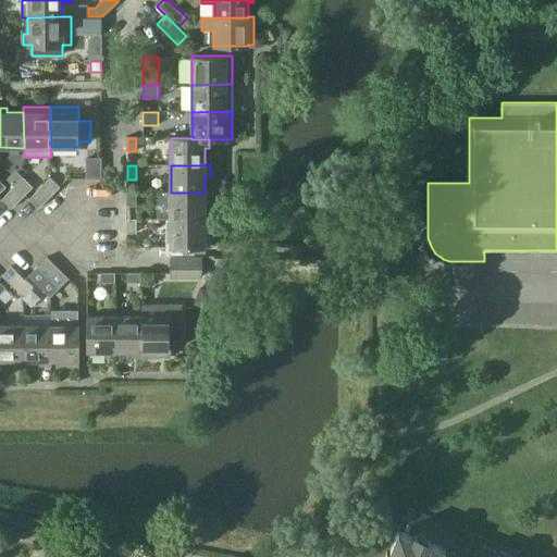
[(7,178),(15,187),(24,178),(15,170),(7,178)]
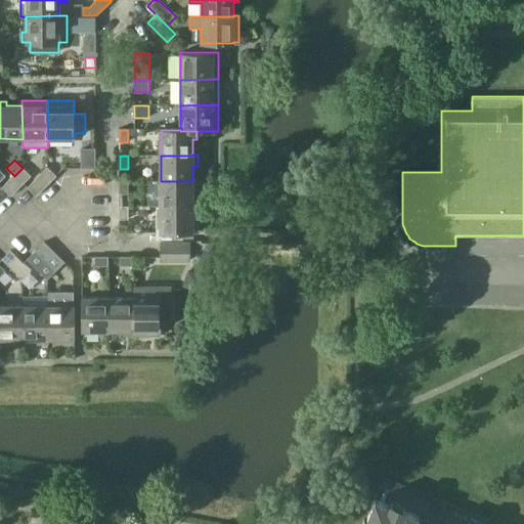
[(14,176),(2,187),(10,195),(31,176),(23,168),(14,176)]
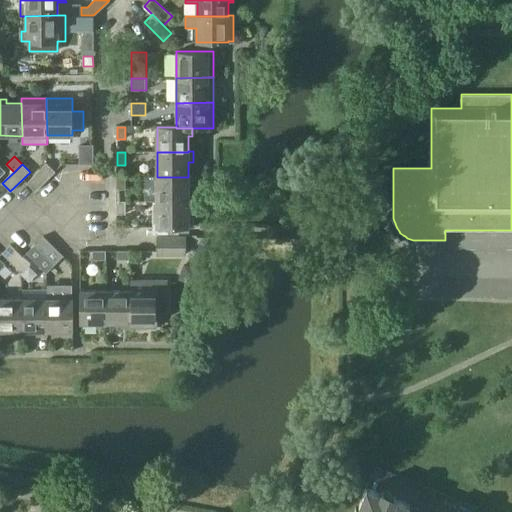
[(47,164),(27,183),(35,191),(55,172),(47,164)]
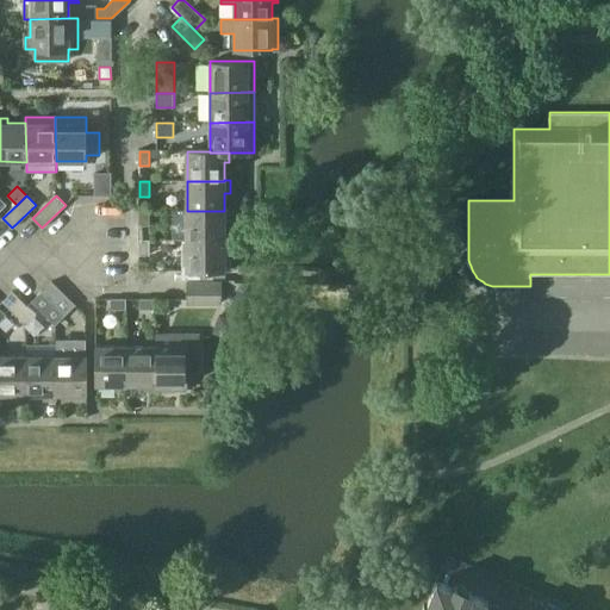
[(224,241),(224,240),(224,222),(230,222),(230,210),(224,210),(224,211),(187,211),(172,211),(172,241),(186,241),(224,241)]
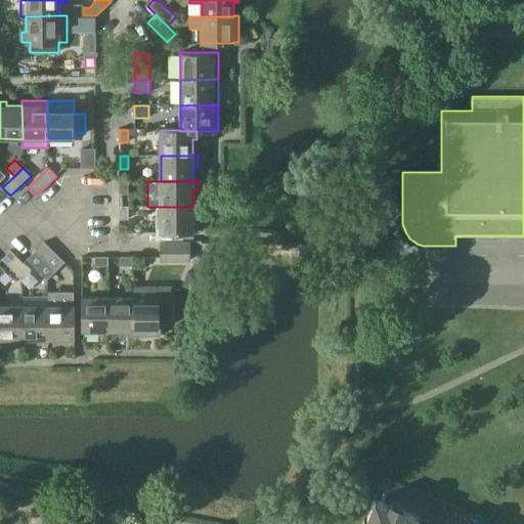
[(128,181),(120,181),(120,193),(128,194),(128,181)]
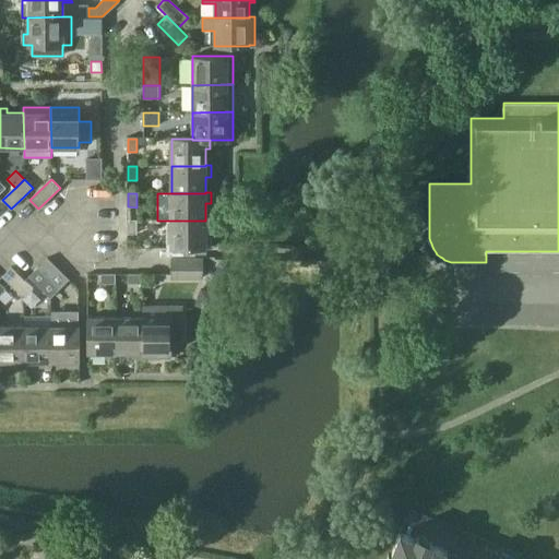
[(211,219),(205,219),(205,221),(170,221),(170,248),(205,248),(211,248),(211,219)]
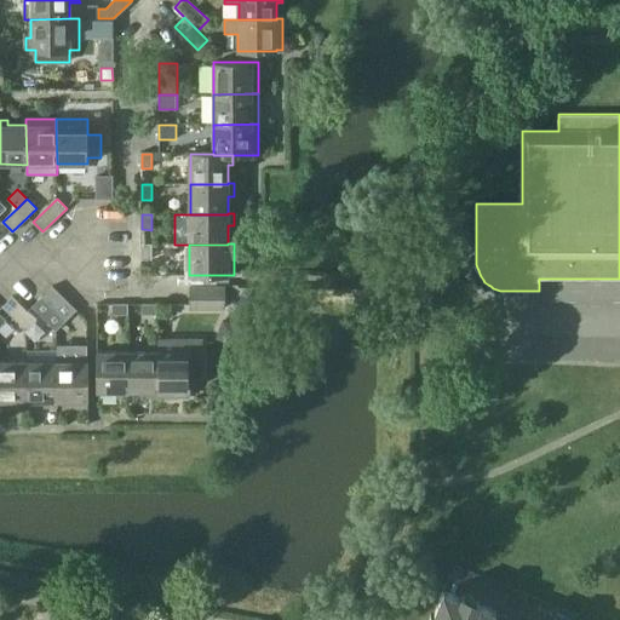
[(151,245),(142,245),(142,259),(153,259),(151,245)]
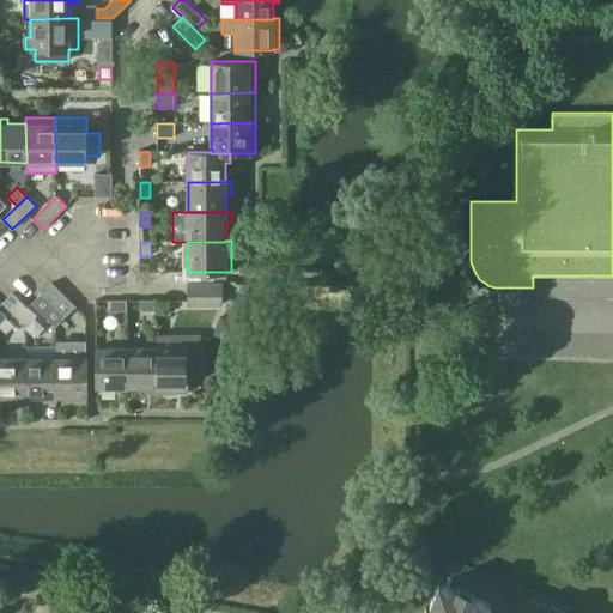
[(230,290),(248,297),(249,295),(249,284),(235,284),(235,281),(230,281),(230,290)]
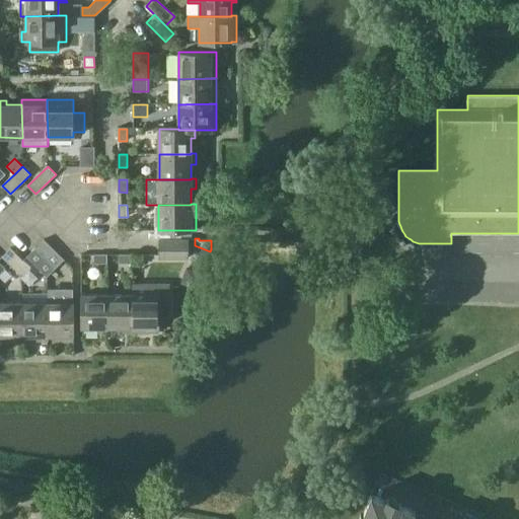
[(44,240),(35,248),(56,269),(64,261),(44,240)]
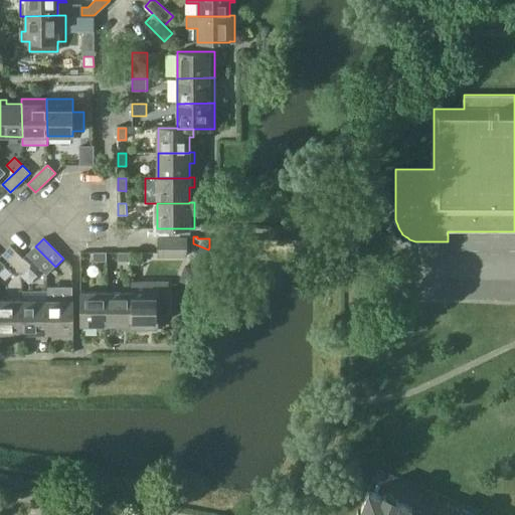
[(186,256),(186,238),(158,238),(158,256),(186,256)]
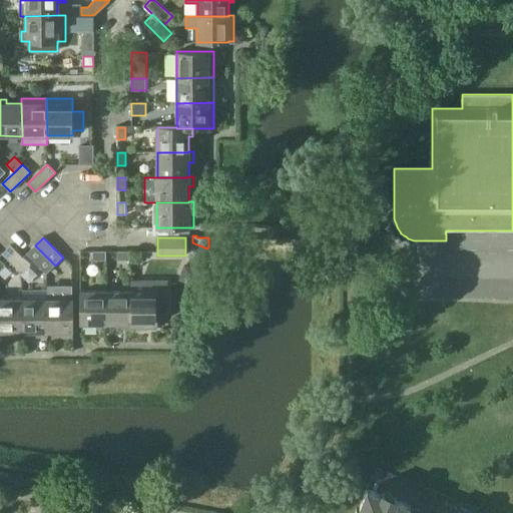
[(11,245),(2,254),(22,274),(30,266),(11,245)]
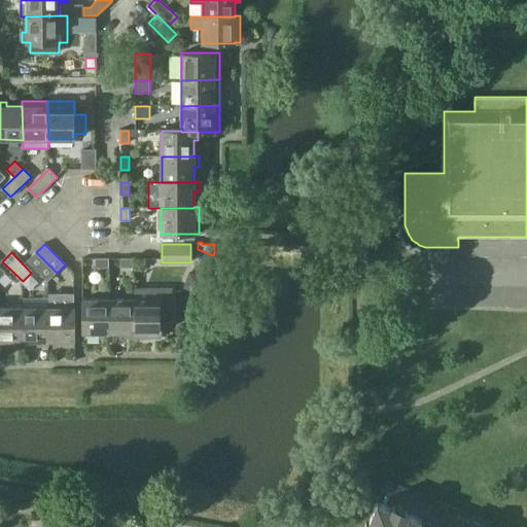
[(48,281),(57,273),(36,252),(28,260),(48,281)]
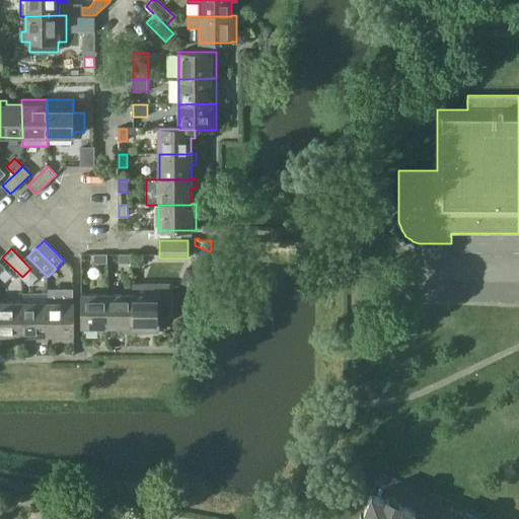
[(107,254),(94,254),(94,263),(106,264),(107,254)]
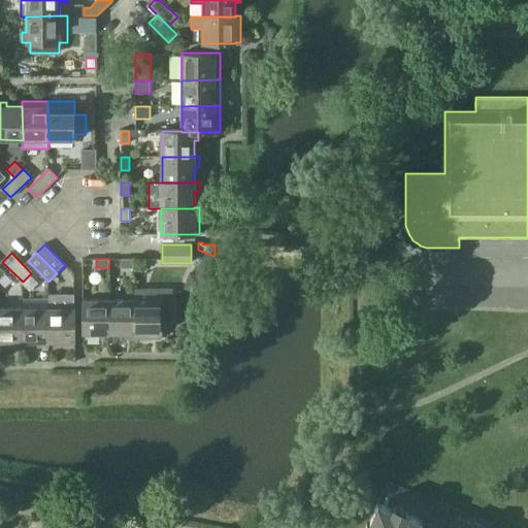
[(134,259),(122,259),(122,268),(134,268),(134,259)]
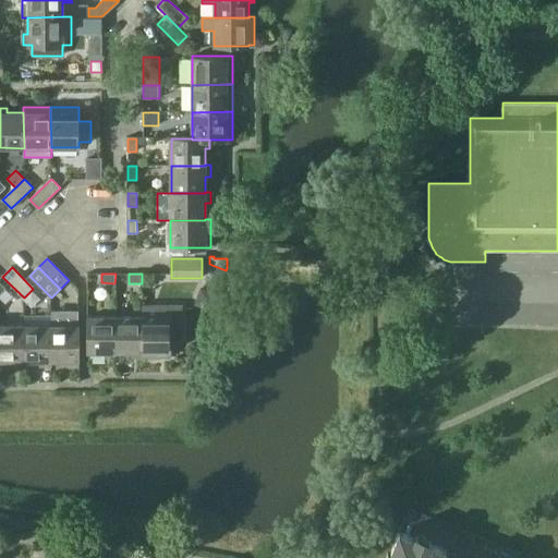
[(201,289),(195,304),(210,310),(216,294),(201,289)]
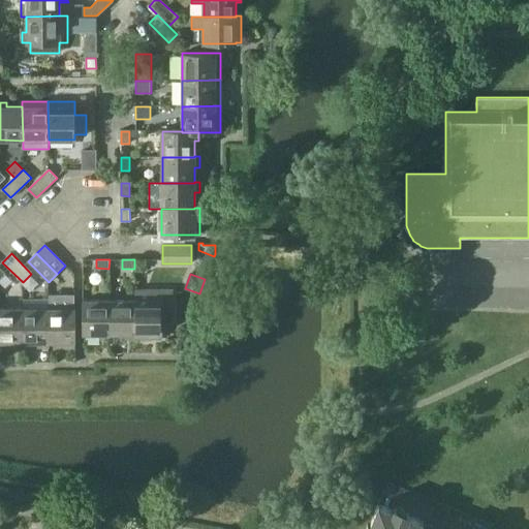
[(173,311),(173,290),(134,289),(134,301),(134,339),(161,339),(161,334),(161,311),(173,311)]
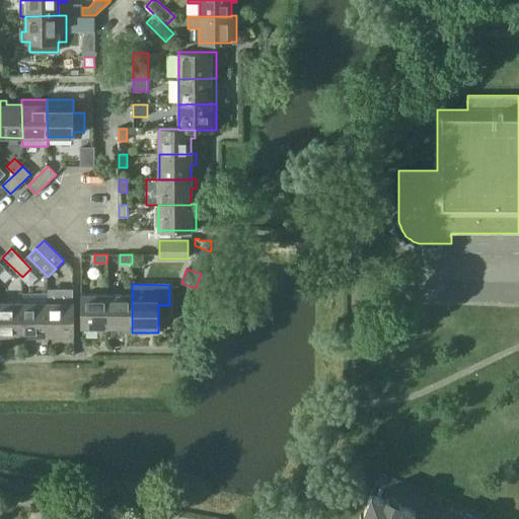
[(107,327),(107,295),(81,295),(81,327),(97,327),(97,331),(107,331),(107,327)]
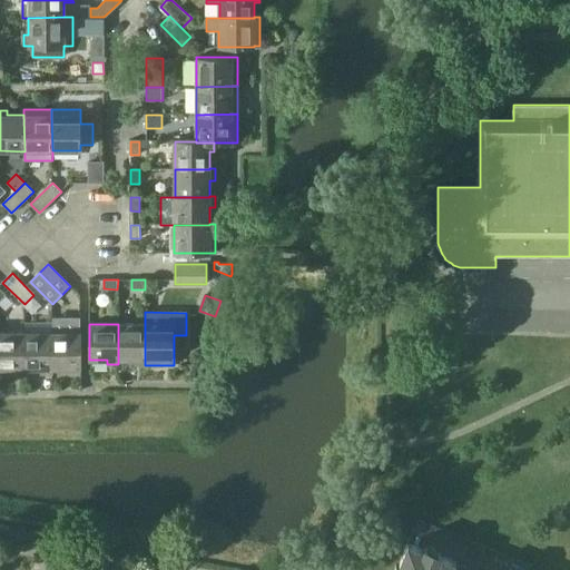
[(118,324),(118,360),(134,360),(134,365),(145,365),(145,324),(118,324)]
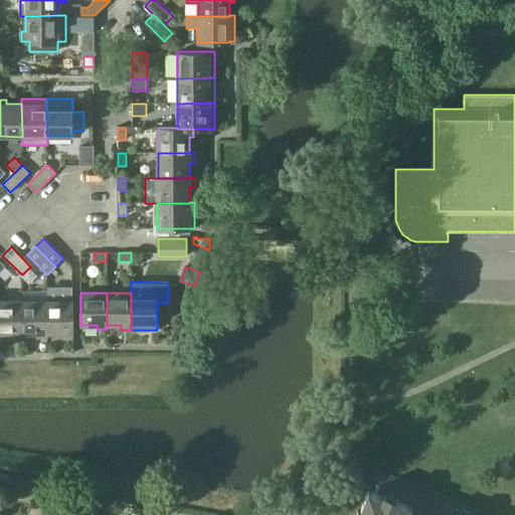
[(21,301),(0,300),(0,338),(22,338),(22,333),(21,333),(21,301)]
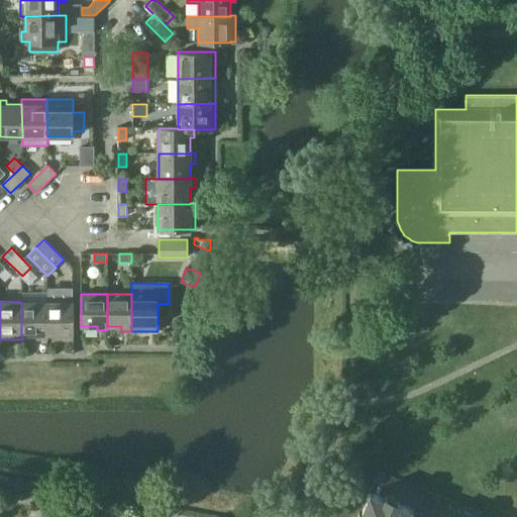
[(46,302),(21,302),(21,334),(22,334),(37,334),(37,338),(47,338),(47,334),(46,302)]
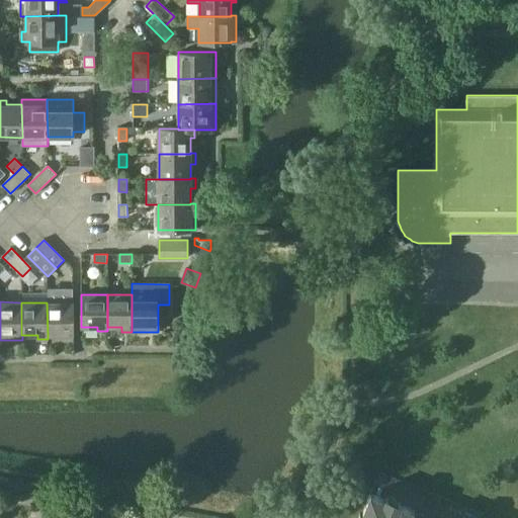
[(73,303),(47,303),(48,335),(62,335),(62,339),(73,339),(73,335),(73,303)]
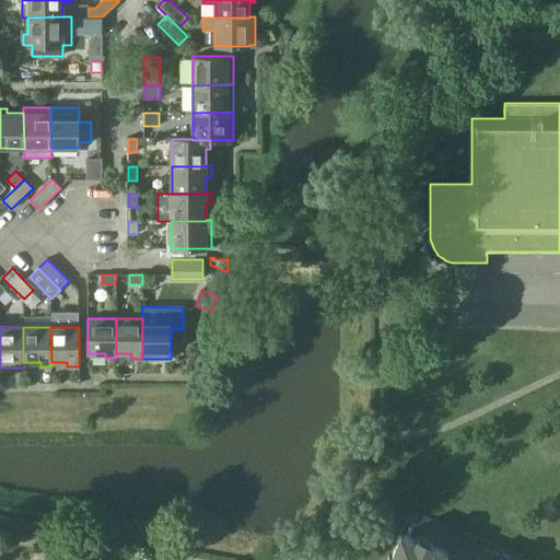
[(467,559),(466,559),(450,559),(446,559),(448,552),(432,546),(433,544),(418,537),(417,539),(400,534),(392,556),(389,555),(386,559),(467,559)]
